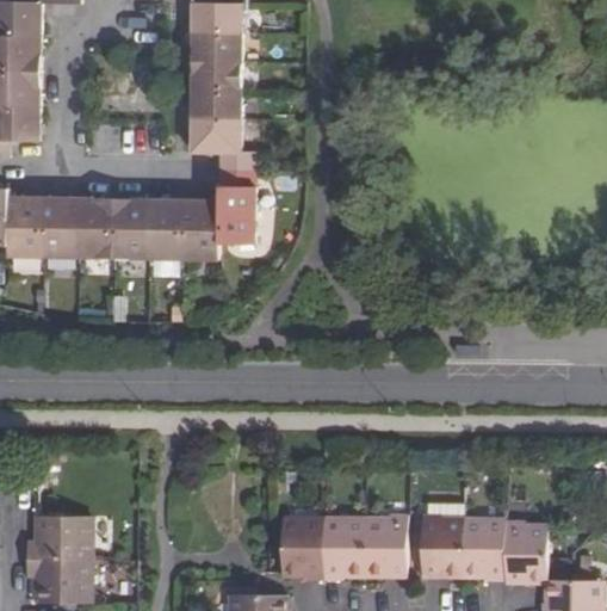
[(45,1),(44,0),(25,0),(26,0),(7,1),(0,0),(0,34),(38,35),(38,18),(39,1),(45,1)]
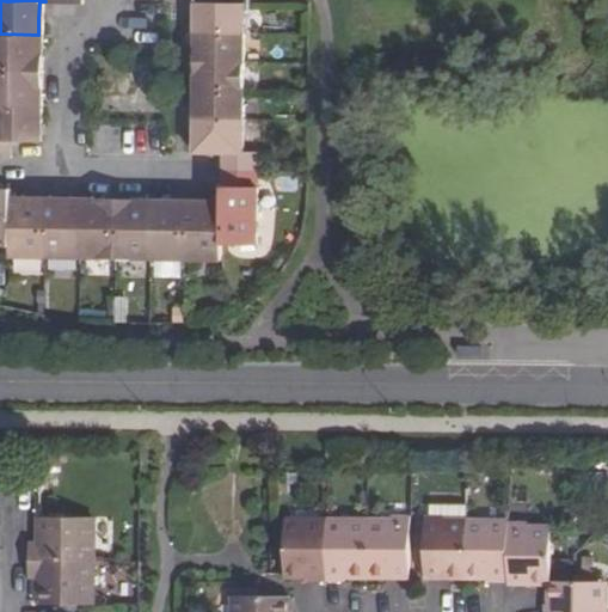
[(241,35),(241,4),(191,5),(191,20),(191,32),(241,35)]
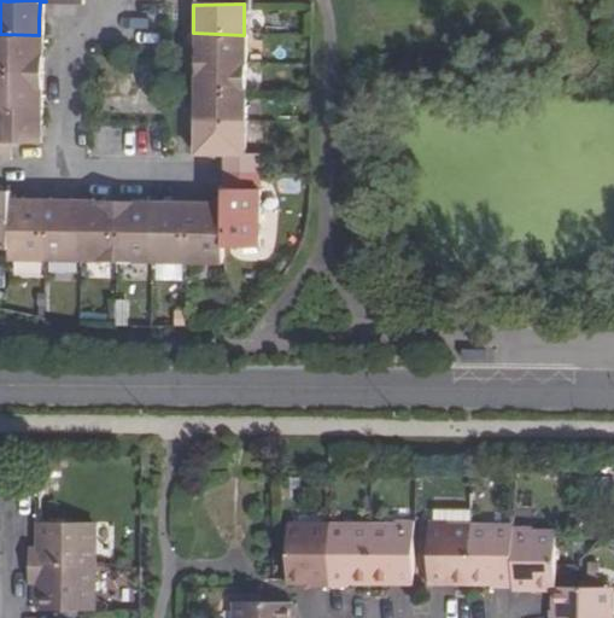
[(243,62),(244,35),(193,33),(193,47),(193,62),(243,62)]
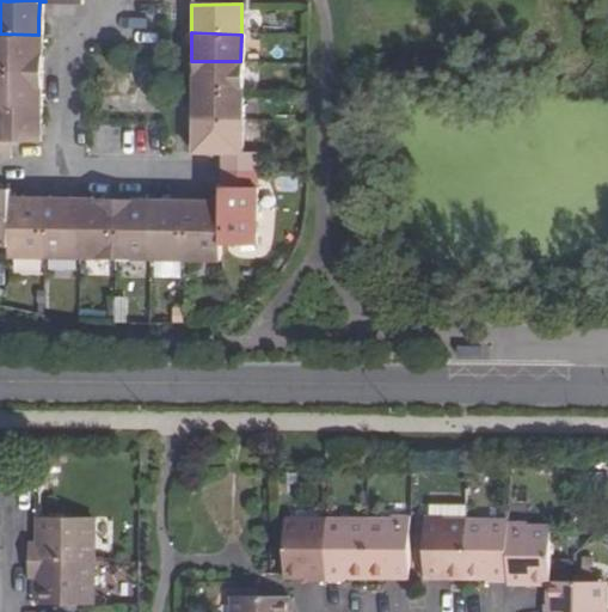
[(38,55),(38,35),(0,34),(0,69),(37,71),(38,55)]
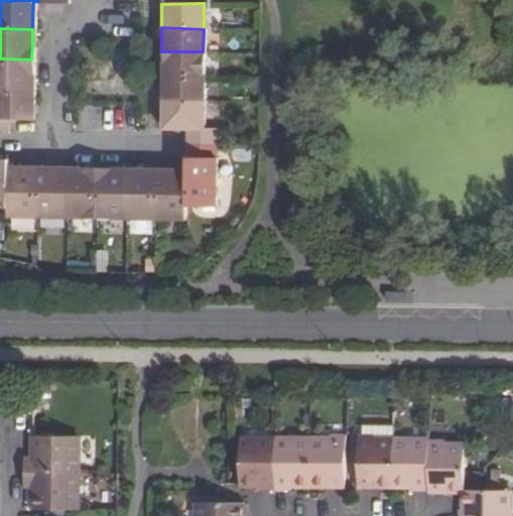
[(203,76),(203,51),(161,51),(161,65),(160,76),(203,76)]
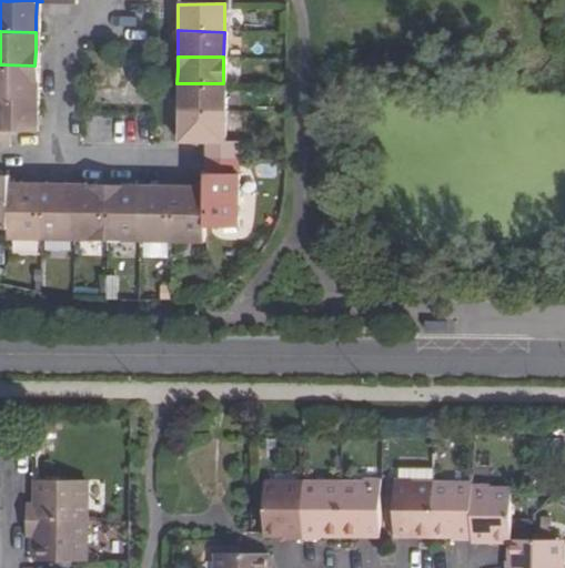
[(34,83),(34,66),(0,64),(0,98),(36,99),(34,83)]
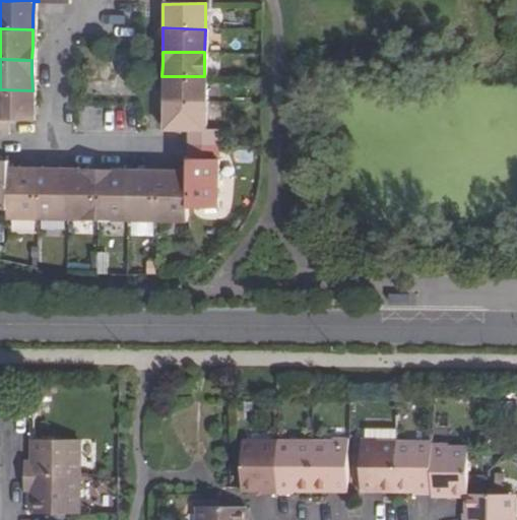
[(204,102),(204,76),(162,76),(162,89),(162,101),(204,102)]
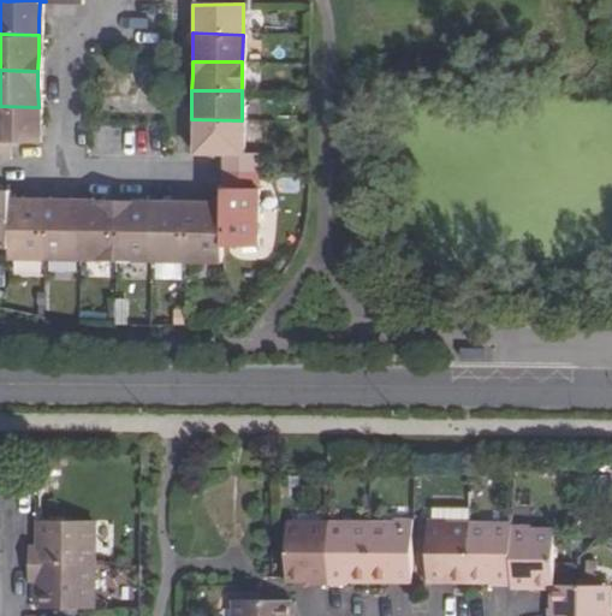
[(37,126),(39,107),(0,106),(0,158),(9,159),(9,142),(37,141),(37,126)]
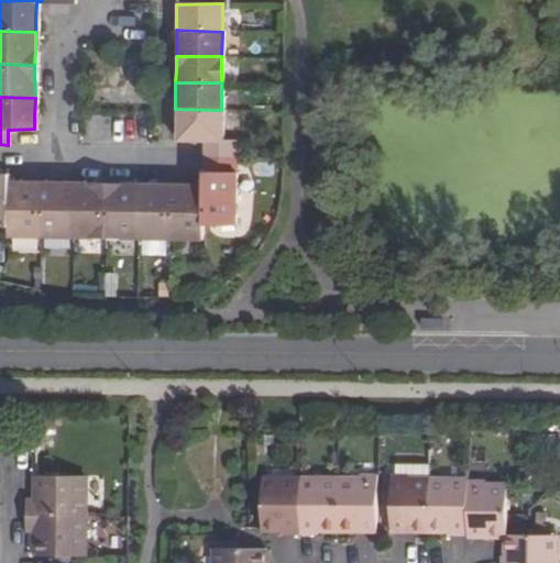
[(221,140),(221,110),(175,109),(175,123),(175,140),(201,142),(201,156),(234,156),(234,141),(221,140)]
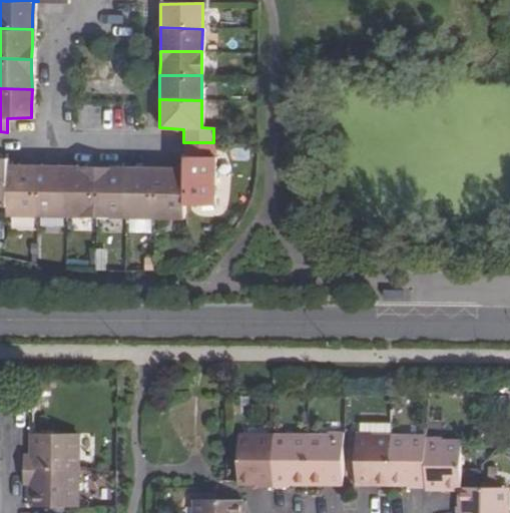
[(213,142),(183,142),(183,155),(182,168),(183,203),(213,203),(213,142)]
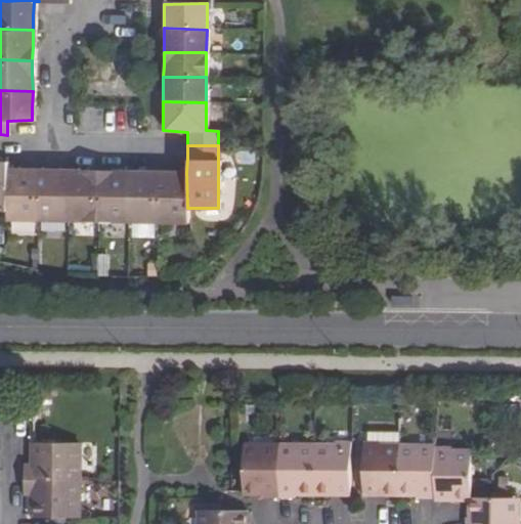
[(36,220),(37,170),(22,170),(6,169),(4,210),(4,220),(36,220)]
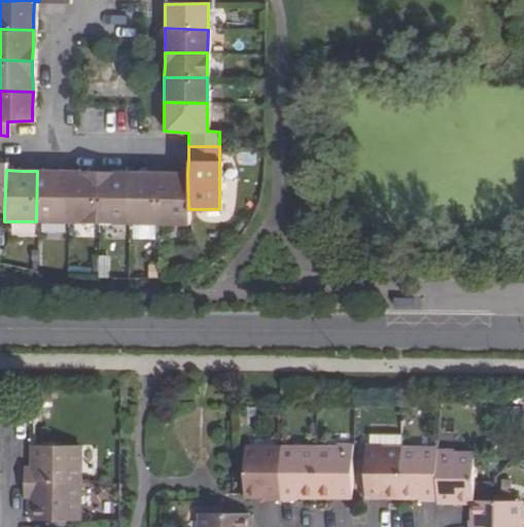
[(66,221),(67,171),(51,171),(37,171),(36,221),(66,221)]
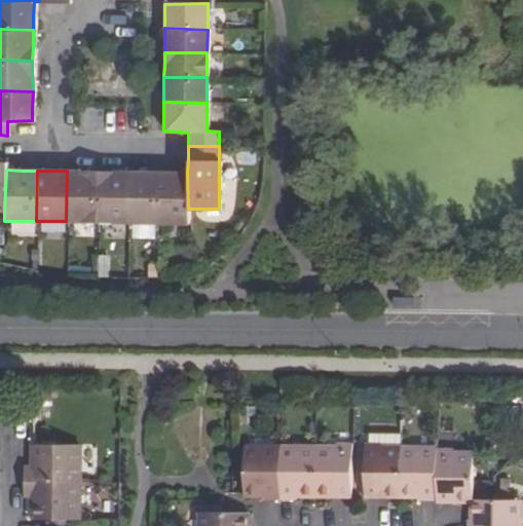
[(96,221),(97,172),(81,171),(67,171),(66,221),(96,221)]
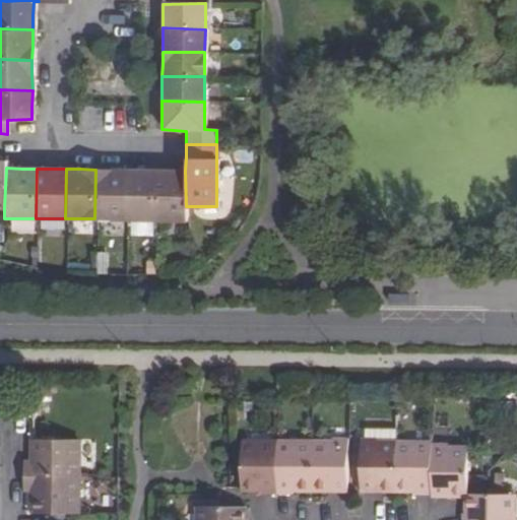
[(109,170),(95,170),(94,218),(125,219),(125,170),(109,170)]
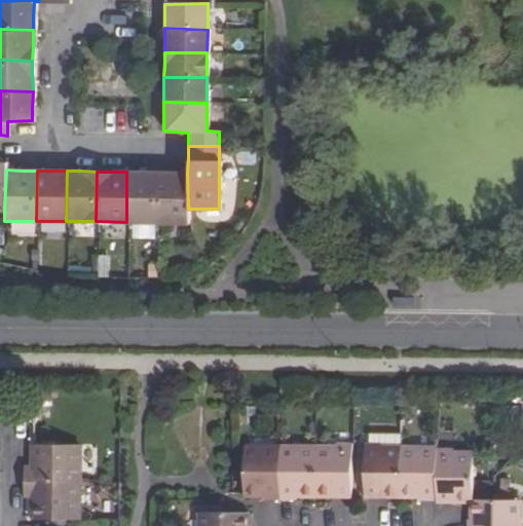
[(156,222),(156,172),(141,172),(126,172),(126,222),(156,222)]
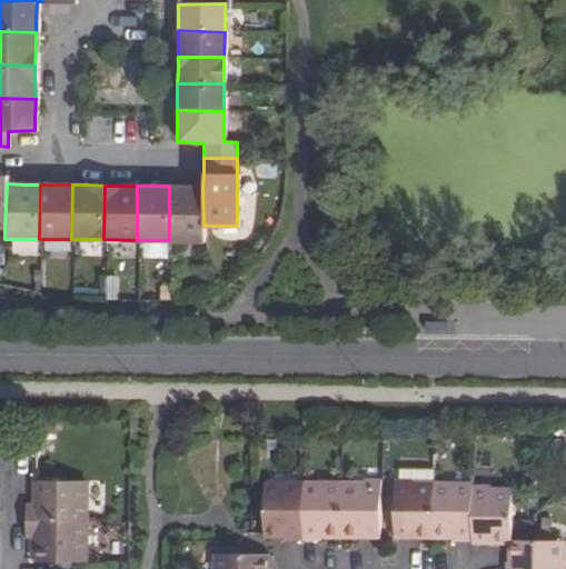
[(204,226),(202,187),(187,186),(169,186),(169,240),(204,240),(204,226)]
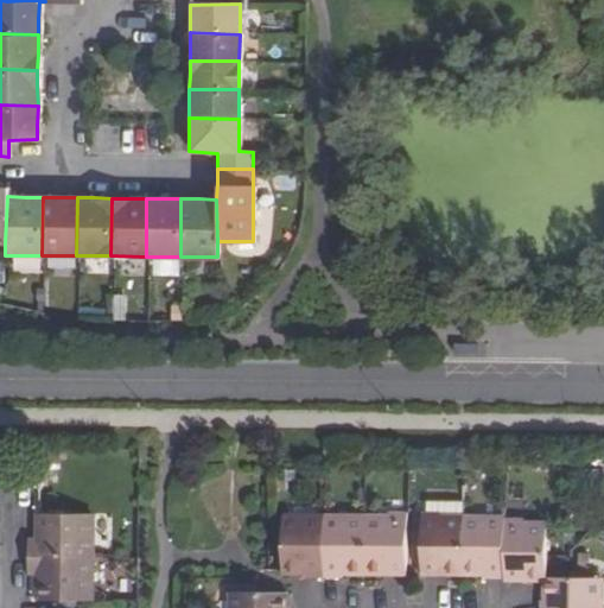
[(459,519),(459,502),(436,502),(436,513),(436,518),(459,519)]
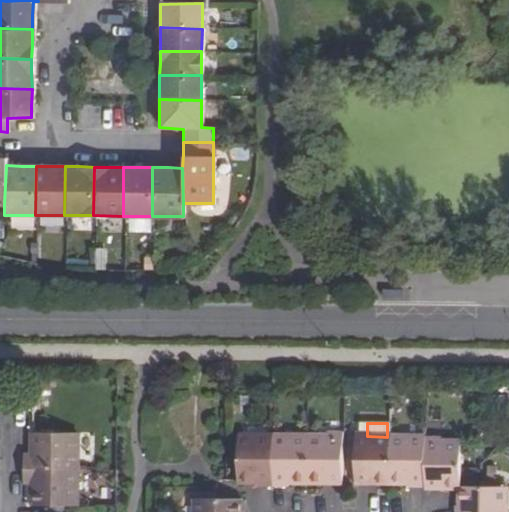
[(324,436),(305,436),(305,482),(322,482),(340,482),(340,431),(324,431),(324,436)]
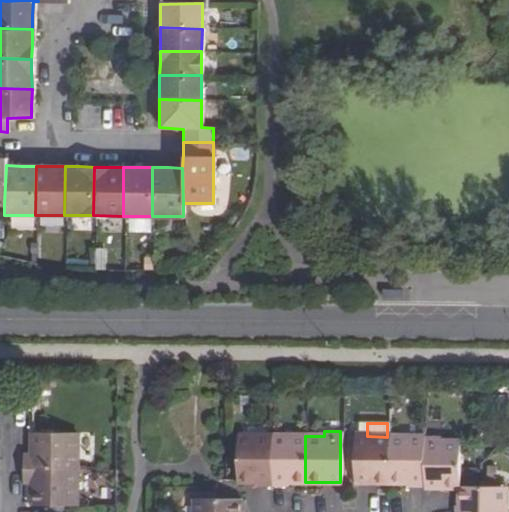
[(387,482),(387,437),(367,436),(367,432),(356,431),(353,431),(352,482),(368,482),(387,482)]
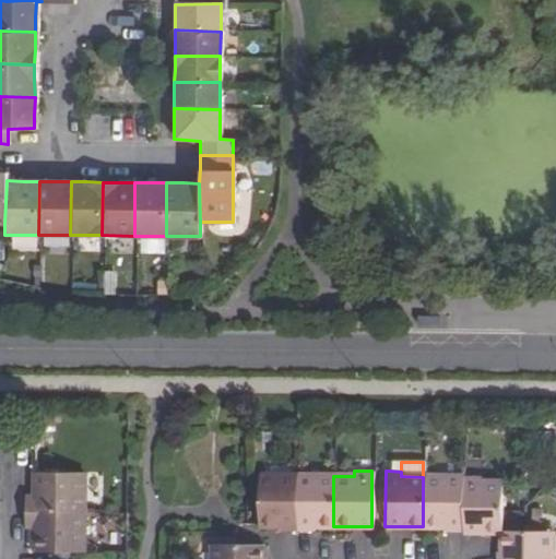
[(82,473),(35,473),(35,496),(25,496),(25,512),(82,512),(82,473)]
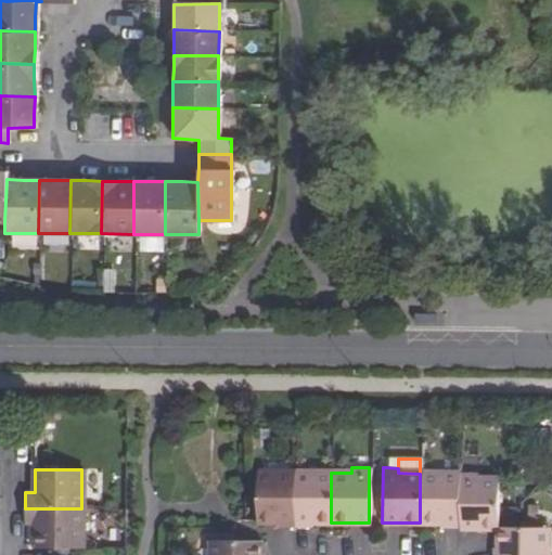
[(292,528),(293,473),(256,472),(255,523),(266,523),(277,524),(277,527),(292,528)]
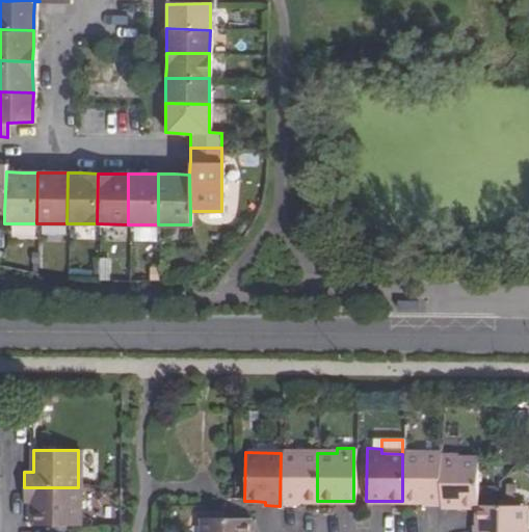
[(317,453),(281,453),(280,506),(297,505),(297,501),(307,501),(317,501),(317,453)]
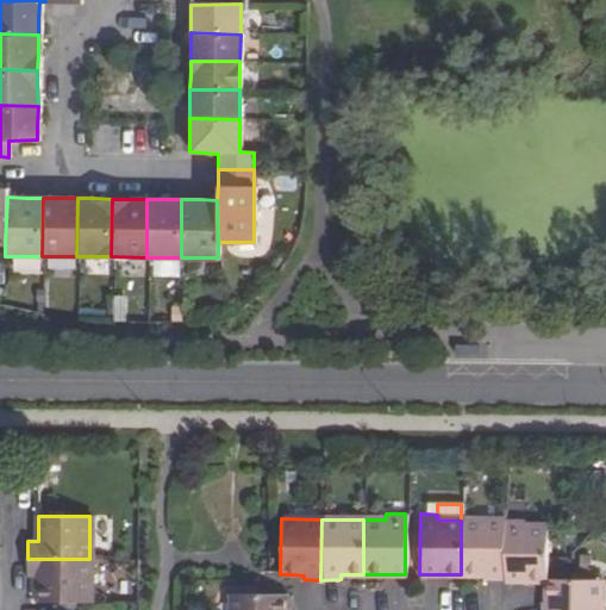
[(503,521),(461,521),(461,574),(473,574),(482,574),(482,580),(503,580),(503,521)]
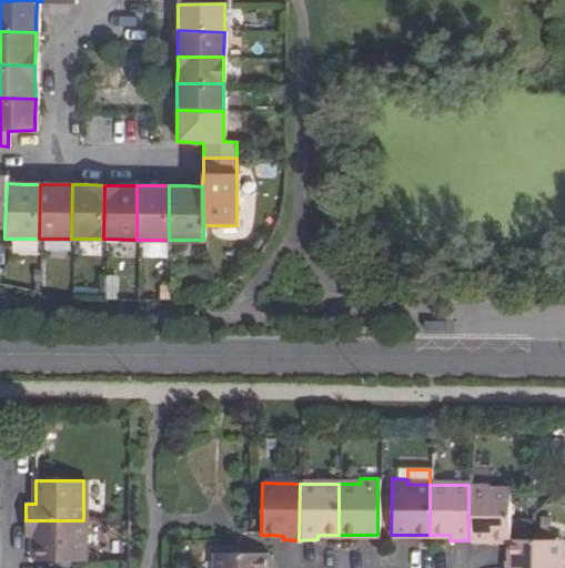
[(487,485),(468,485),(468,540),(488,540),(507,541),(507,492),(487,490),(487,485)]
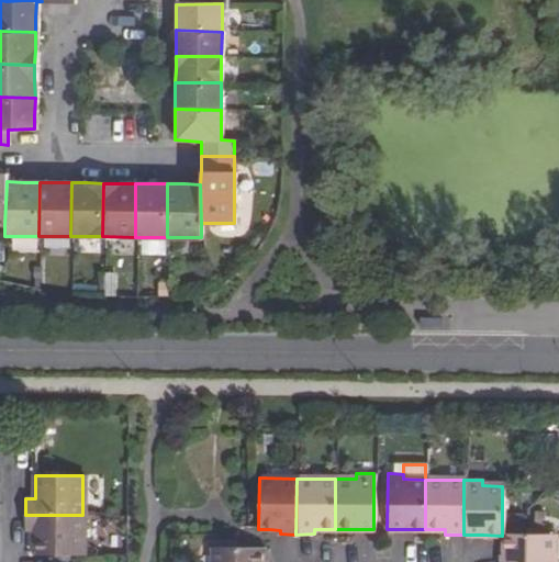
[(82,554),(82,515),(25,515),(25,532),(35,532),(35,554),(82,554)]
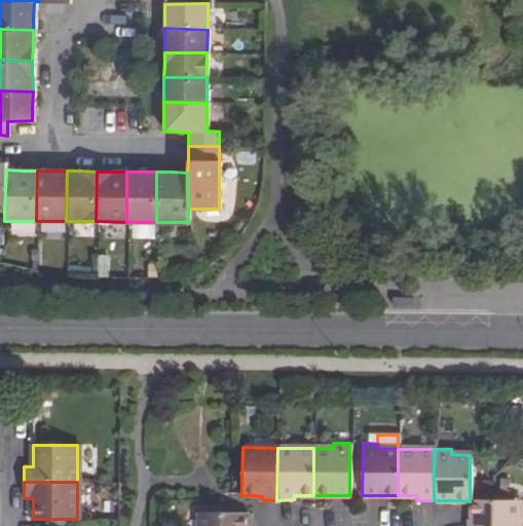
[(516,525),(516,501),(490,501),(470,501),(470,512),(470,519),(464,520),(464,525),(516,525)]
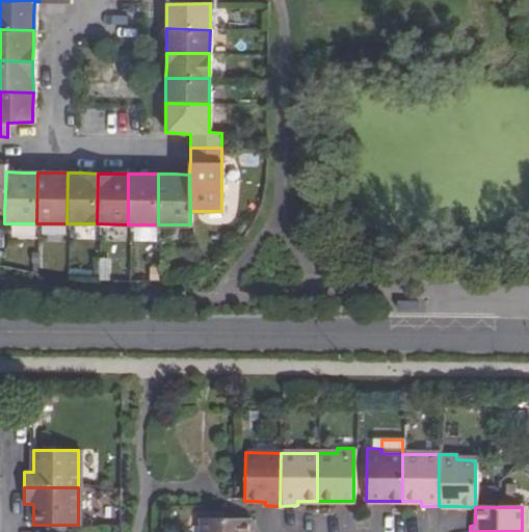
[(219,521),(201,520),(200,531),(246,531),(246,530),(246,521),(219,521)]
